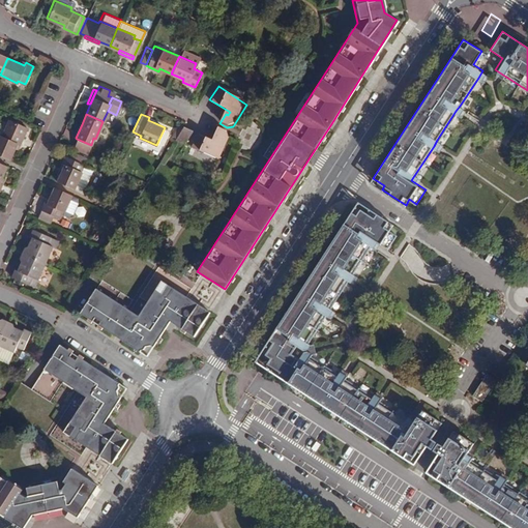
[(16,141),(19,143),(27,124),(9,116),(1,135),(0,135),(0,153),(8,158),(13,146),(16,141)]
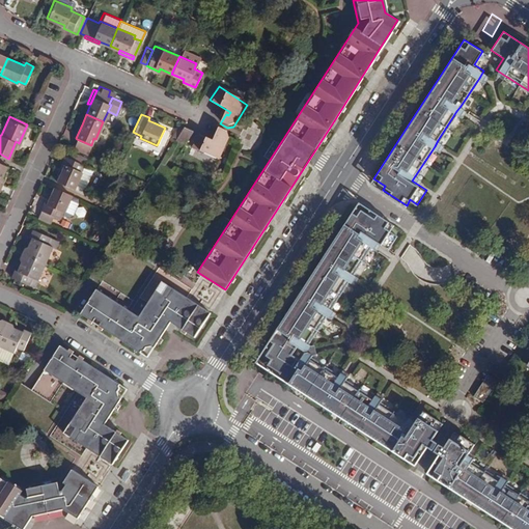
[(185,142),(193,129),(185,122),(182,127),(175,136),(185,142)]
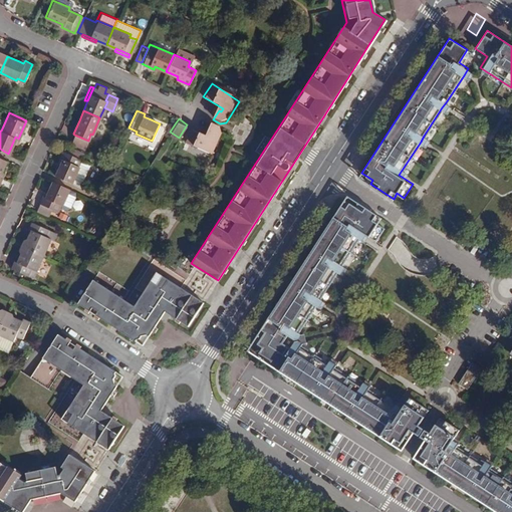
[(79,120),(76,119),(70,133),(73,134),(79,120)]
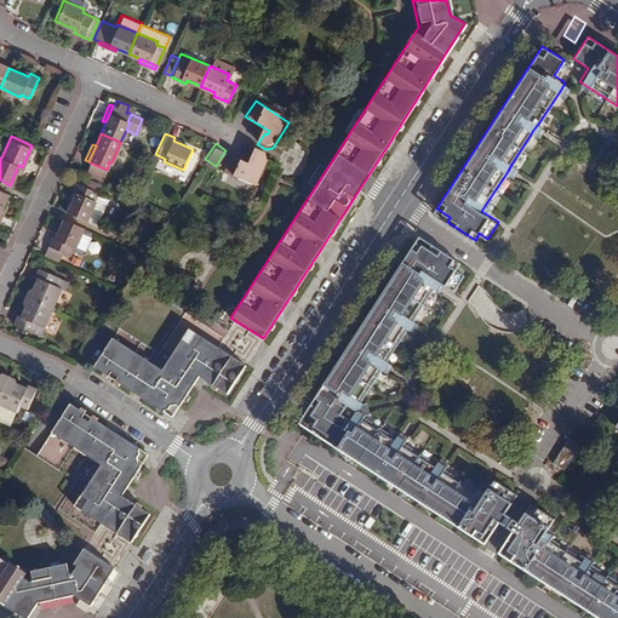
[(205,159),(212,148),(209,146),(200,158),(204,160),(205,159)]
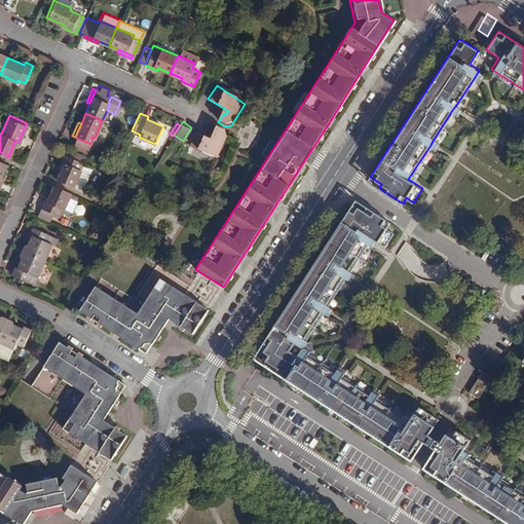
[(197,132),(189,144),(211,158),(224,137),(222,131),(216,126),(210,135),(212,137),(210,140),(197,132)]
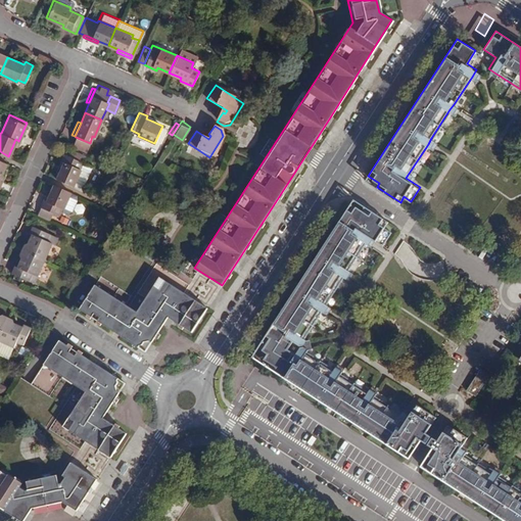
[(90,143),(76,137),(72,146),(86,152),(90,143)]
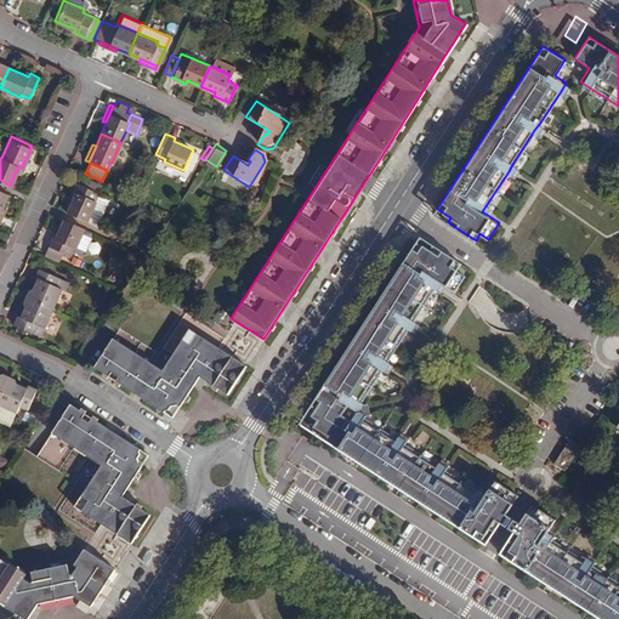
[(74,192),(72,197),(66,211),(87,220),(96,200),(92,199),(96,192),(97,191),(101,183),(79,174),(72,189),(74,192)]
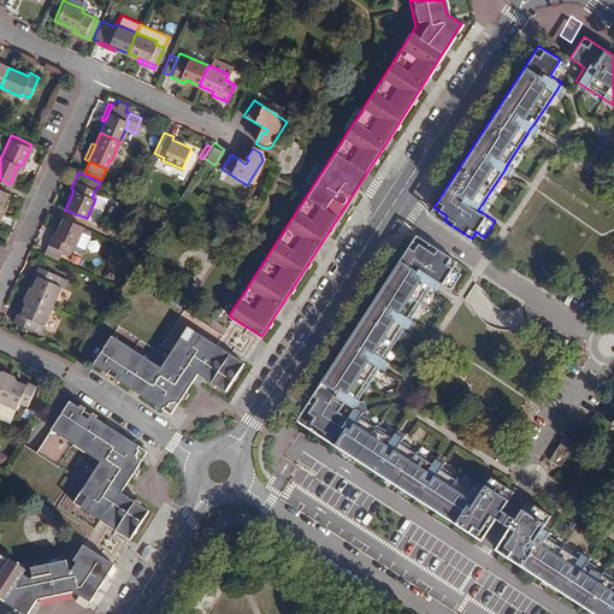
[(108,195),(96,189),(95,190),(92,198),(95,199),(87,218),(96,223),(108,195)]
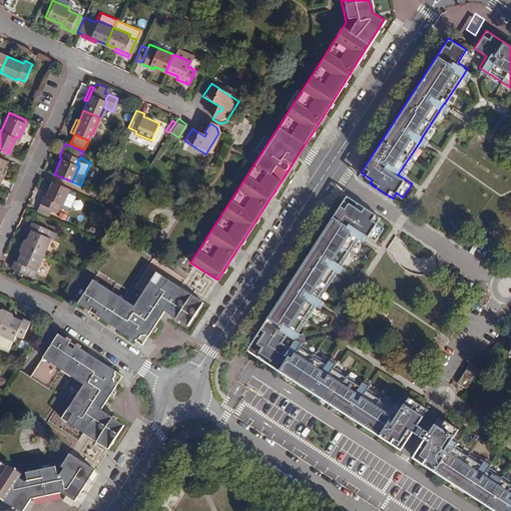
[(45,195),(42,194),(40,197),(40,202),(37,207),(50,214),(53,207),(56,209),(59,203),(61,203),(69,187),(52,179),(47,191),(45,195)]
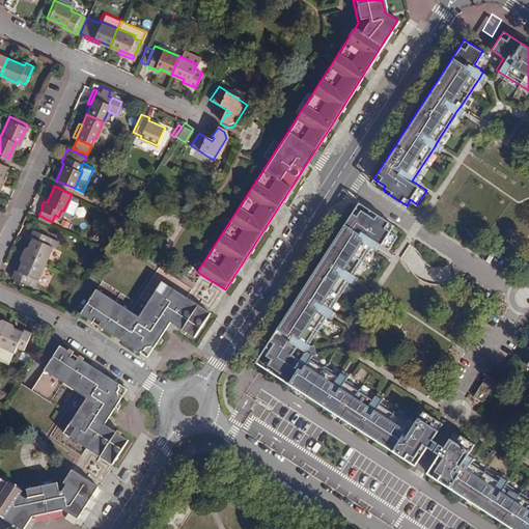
[(77,196),(72,194),(63,211),(62,215),(67,217),(72,214),(78,201),(77,196)]
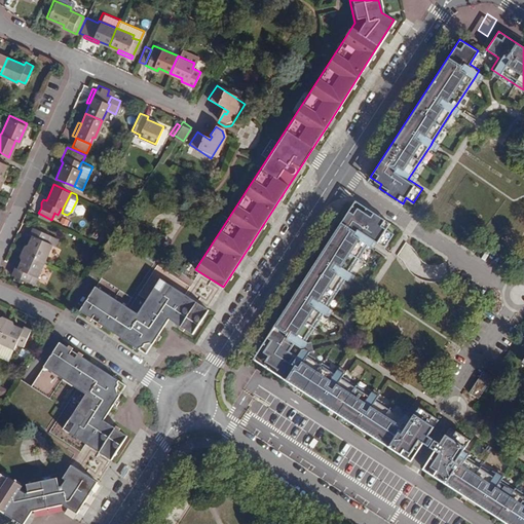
[(365,211),(352,202),(324,247),(267,336),(270,339),(263,351),(267,354),(264,360),(277,369),(274,372),(412,460),(420,447),(422,449),(432,436),(429,434),(439,418),(420,405),(413,417),(411,420),(405,416),(377,399),(370,394),(341,375),(335,372),(306,353),(303,351),(299,348),(301,344),(304,340),(323,312),(327,305),(345,277),(367,242),(371,236),(374,238),(385,246),(394,232),(386,227),(390,221),(368,207),(365,211)]
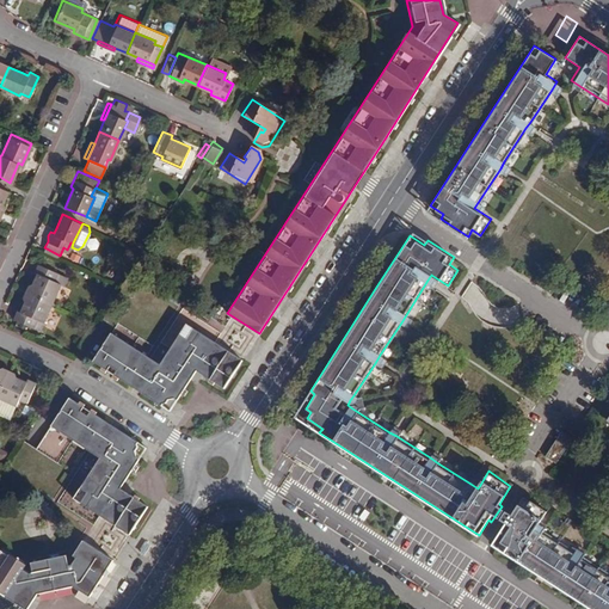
[(23,291),(50,303),(59,285),(62,287),(66,278),(35,264),(31,274),(35,275),(30,284),(25,285),(23,291)]
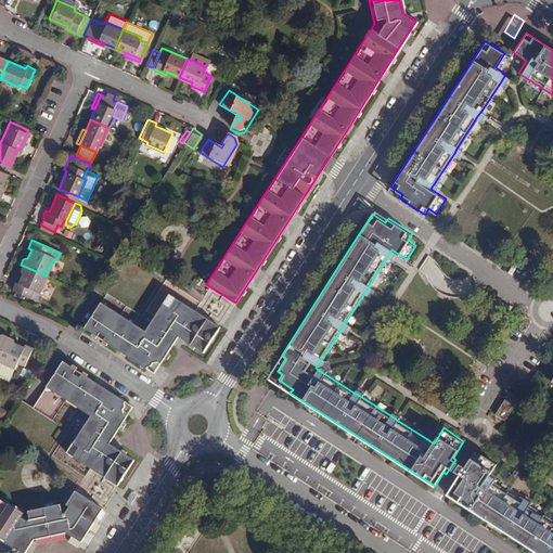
[(34,300),(46,275),(21,265),(17,271),(21,275),(16,282),(13,281),(9,290),(34,300)]
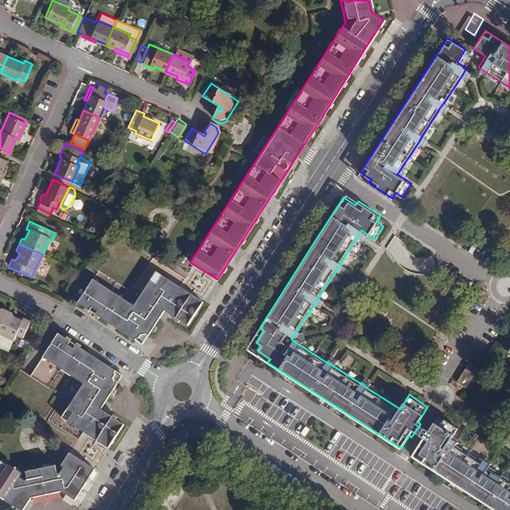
[(91,277),(75,302),(83,307),(81,310),(86,313),(90,305),(96,309),(91,316),(95,319),(97,316),(133,339),(134,337),(138,336),(140,334),(145,333),(147,334),(163,310),(186,324),(202,300),(155,270),(147,266),(125,300),(91,277)]
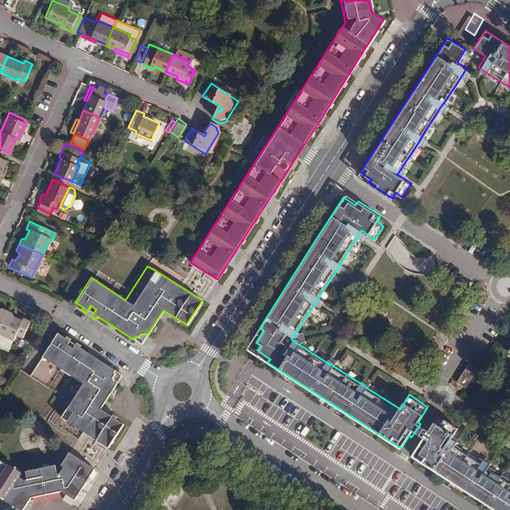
[(0,333),(11,339),(13,333),(21,337),(28,320),(20,316),(19,319),(13,316),(11,312),(5,309),(0,319),(0,333)]
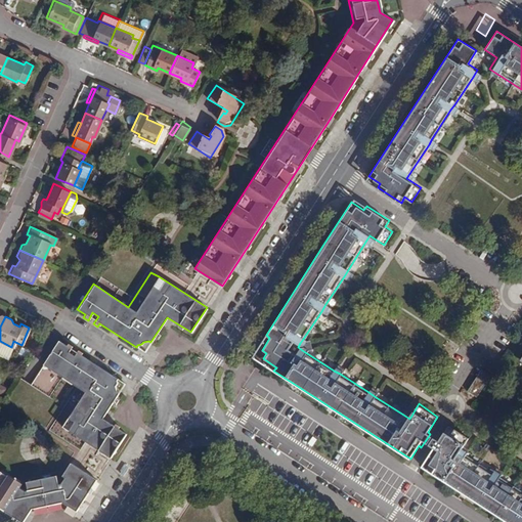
[(302,350),(305,352),(307,349),(305,341),(303,339),(300,343),(298,347),(302,350)]
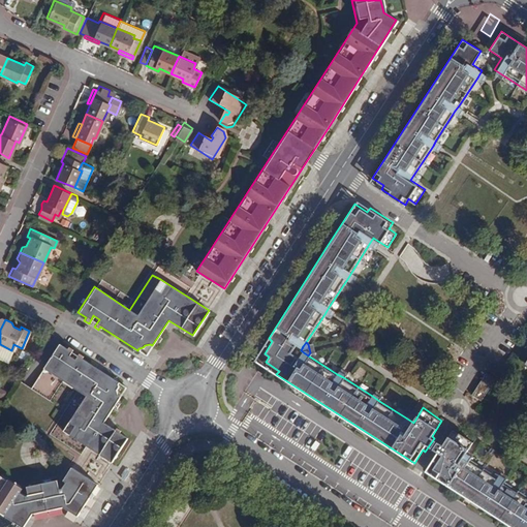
[(76,357),(73,362),(66,358),(70,351),(65,348),(57,343),(41,368),(73,389),(89,364),(82,359),(76,357)]
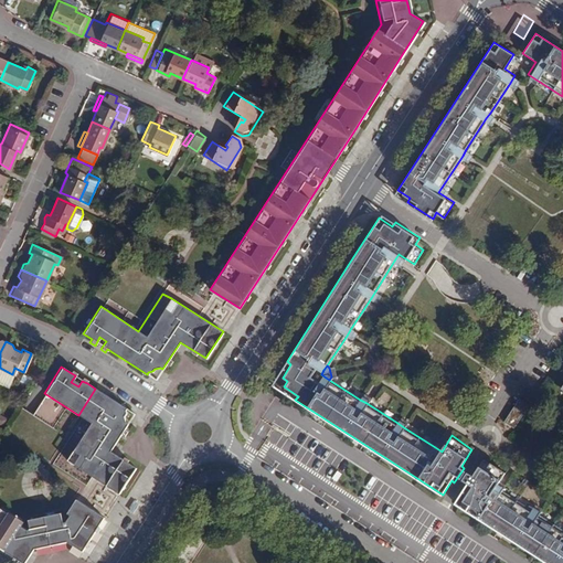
[(78,415),(83,418),(59,456),(117,495),(135,468),(109,452),(126,425),(123,423),(121,417),(125,412),(123,411),(125,409),(107,396),(95,389),(78,415)]
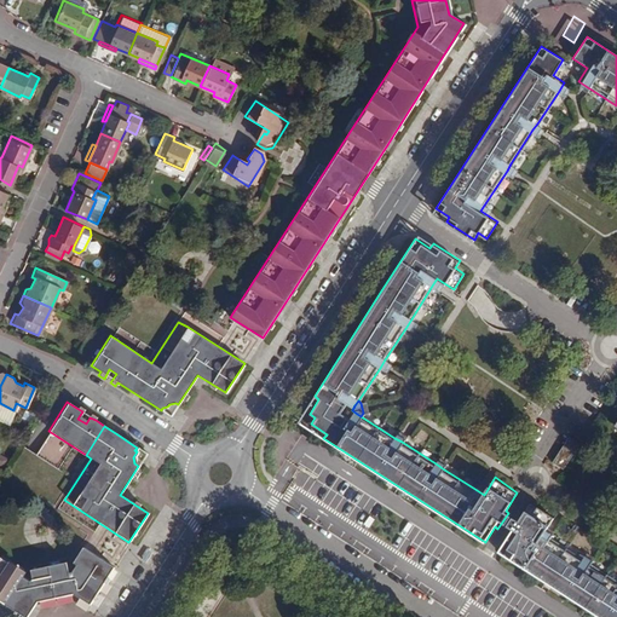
[(582,443),(566,433),(551,459),(561,467),(571,451),(575,454),(582,443)]
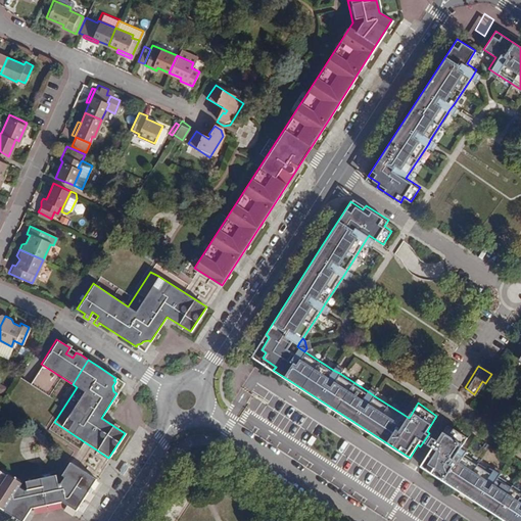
[(466,435),(447,423),(438,439),(435,437),(426,452),(429,453),(422,465),(508,520),(520,520),(520,490),(499,476),(492,472),(464,454),(458,450),(460,445),(466,435)]
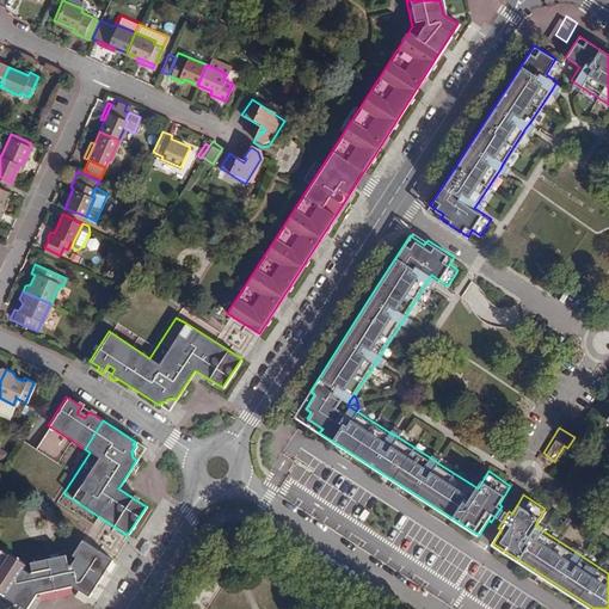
[(0,591),(25,608),(26,608),(38,592),(69,586),(86,597),(111,560),(79,540),(71,553),(20,568),(31,555),(14,547),(6,558),(0,553),(0,540),(2,535),(0,533),(0,591)]
